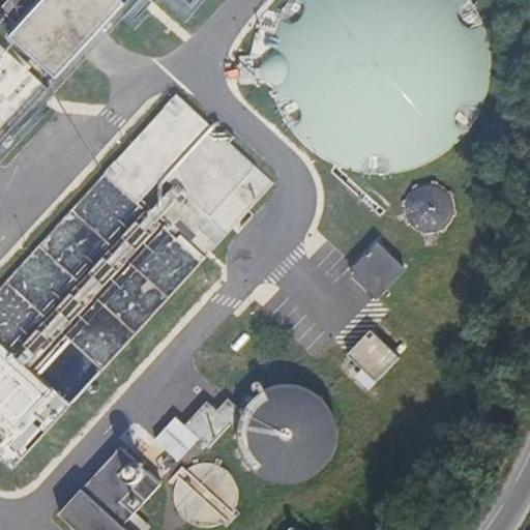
[(9,0),(0,10),(11,20),(6,25),(16,33),(11,38),(58,80),(78,57),(106,26),(126,4),(121,0),(9,0)]
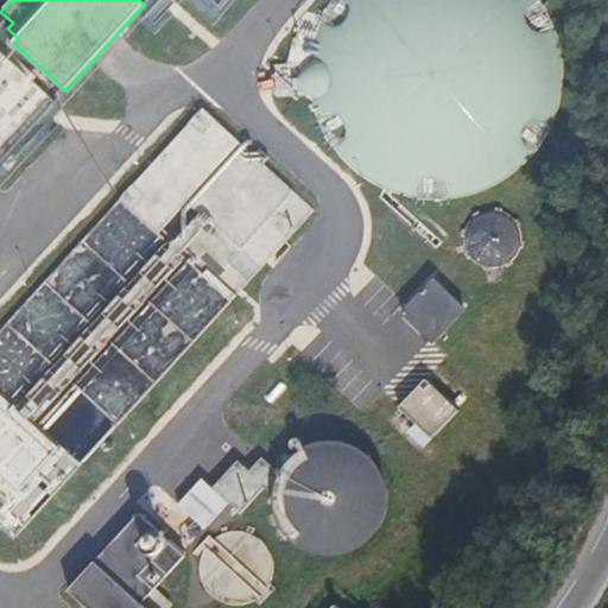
[(538,0),(334,0),(330,6),(324,17),(320,27),(315,39),(312,51),(311,63),(310,76),(311,88),(312,100),(316,112),(321,124),(325,134),(331,145),(340,154),(348,164),(356,172),(367,179),(378,185),(388,191),(400,195),(412,198),(420,200),(438,201),(448,200),(466,197),(474,195),(486,191),(499,184),(506,179),(520,169),(533,156),(544,141),(549,133),(556,118),(559,106),(562,94),(563,81),(563,69),(562,57),(559,45),(556,32),(551,21),(546,11),(539,0),(538,0)]
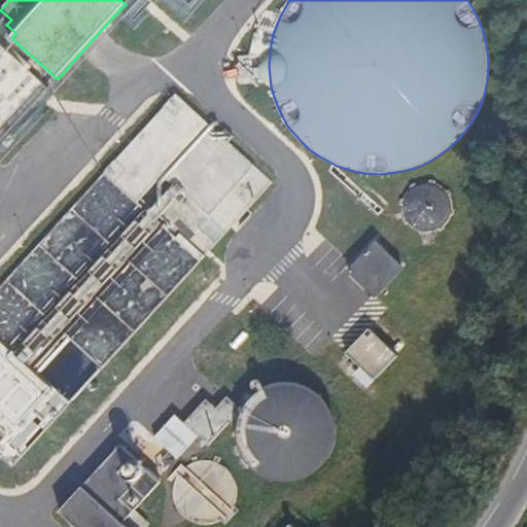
[(0,141),(48,90),(0,45),(0,141)]
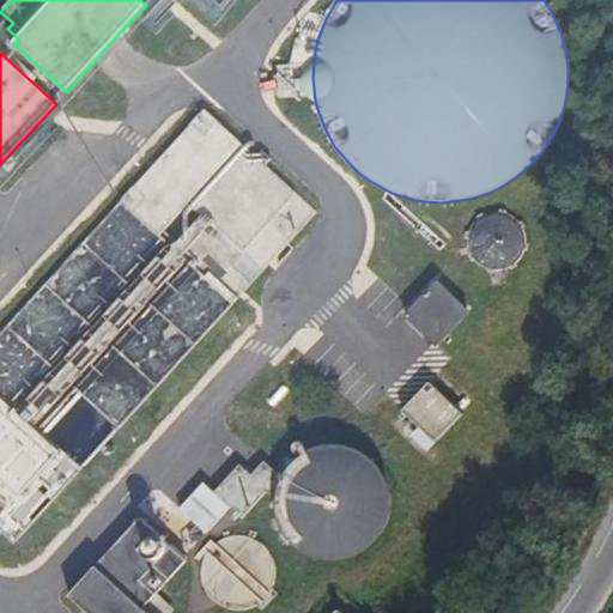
[(0,530),(14,545),(316,213),(266,167),(272,159),(249,140),(243,146),(204,110),(0,333),(0,498),(7,505),(0,514),(0,530)]
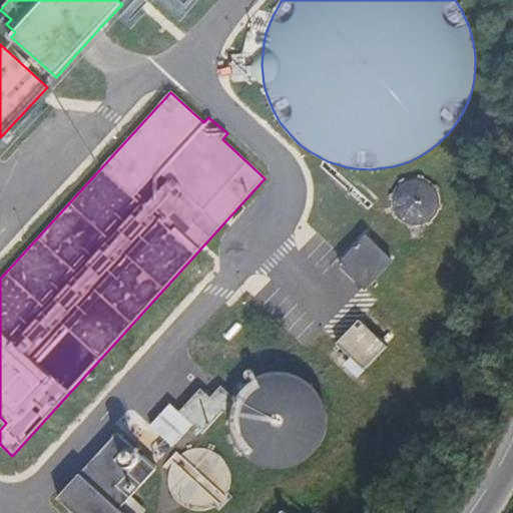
[(426,181),(420,179),(419,179),(411,179),(407,180),(402,183),(400,185),(396,190),(394,195),(393,198),(393,202),(393,208),(394,211),(397,216),(399,219),(404,222),(407,224),(413,226),(416,226),(422,225),(425,224),(430,222),(434,218),(437,214),(439,209),(440,206),(440,200),(439,196),(437,191),(435,188),(429,183),(426,181)]
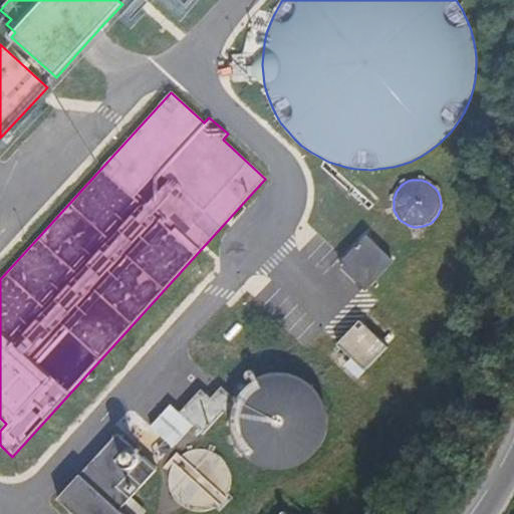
[(340,265),(365,289),(392,261),(366,238),(340,265)]
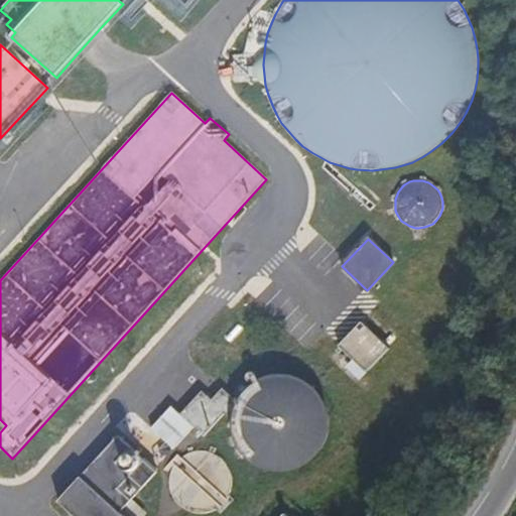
[(340,346),(366,371),(389,347),(363,321),(340,346)]
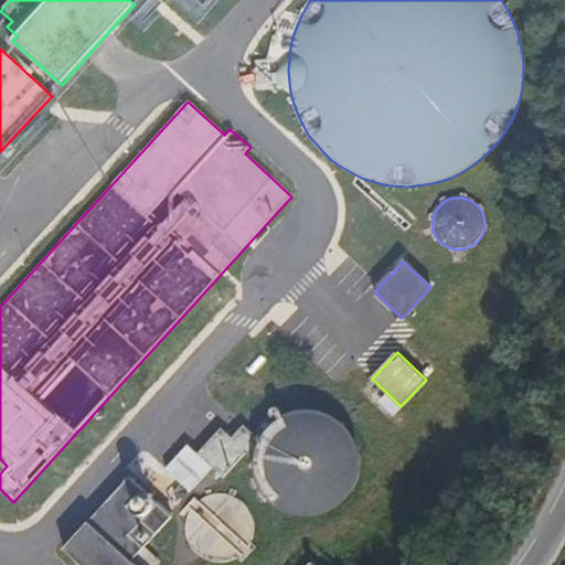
[(259,440),(255,459),(255,466),(256,475),(258,482),(262,490),(269,500),(275,505),(285,512),(297,516),(305,518),(318,516),(326,514),(333,512),(340,508),(350,498),(355,491),(360,482),(362,473),(363,465),(362,456),(361,447),(358,439),(352,432),(343,422),(336,416),(328,413),(319,411),(310,409),(299,411),(287,414),(278,418),(272,425),(265,432),(259,440)]
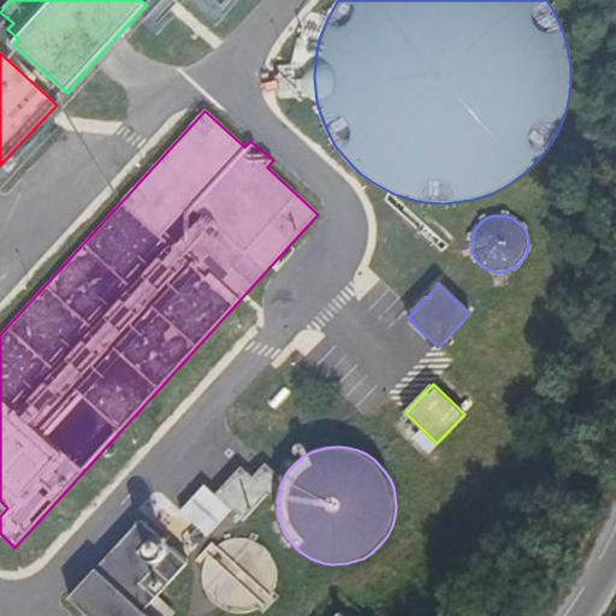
[(278,501),(283,480),(266,465),(253,478),(242,467),(217,495),(243,520),(268,492),(278,501)]
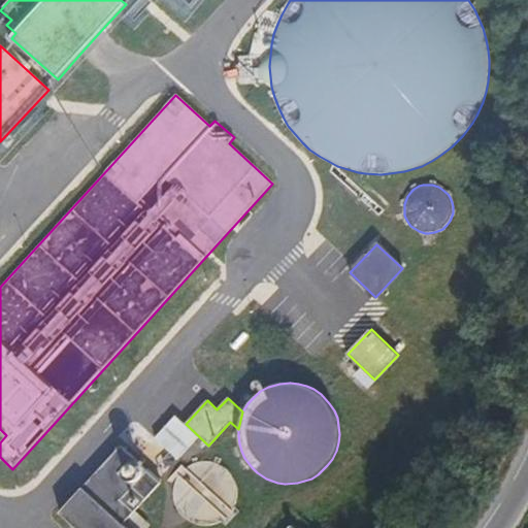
[(162,483),(121,446),(61,513),(77,527),(126,527),(123,525),(162,483)]
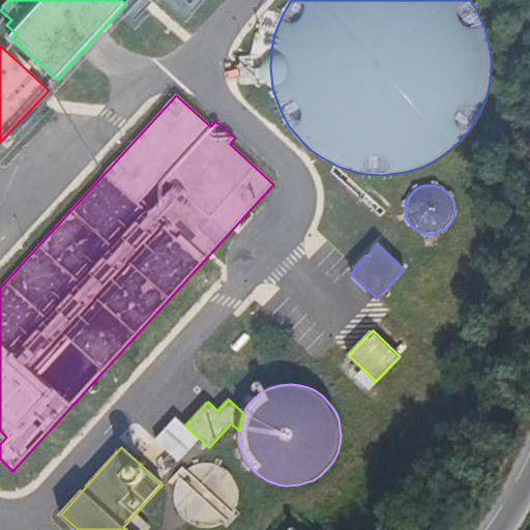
[(228,471),(222,467),(217,465),(209,464),(202,464),(194,466),(190,468),(184,472),(181,475),(179,478),(176,486),(174,494),(174,498),(175,502),(177,509),(182,517),(185,520),(192,524),(196,526),(199,527),(207,528),(215,527),(219,525),(223,523),(230,519),(234,511),(236,508),(238,500),(239,496),(238,489),(237,484),(233,477),(231,474),(228,471)]
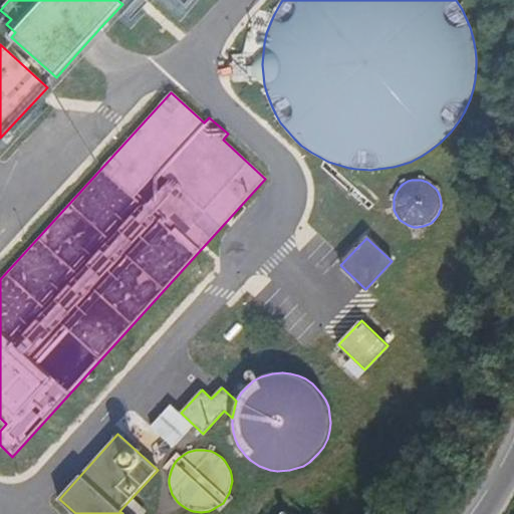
[(297,513),(282,497),(263,513),(297,513)]
